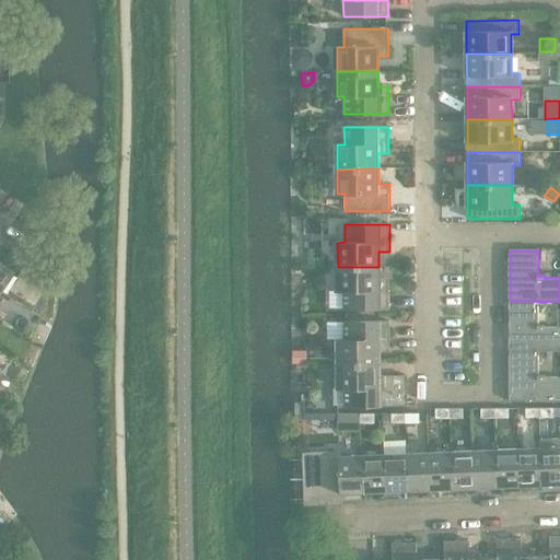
[(0,263),(0,291),(2,293),(15,273),(0,263)]
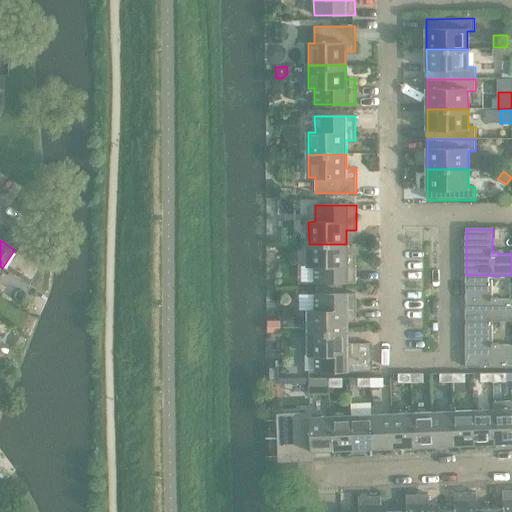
[(346,244),(309,244),(309,266),(315,266),(315,282),(356,282),(356,257),(346,257),(346,244)]
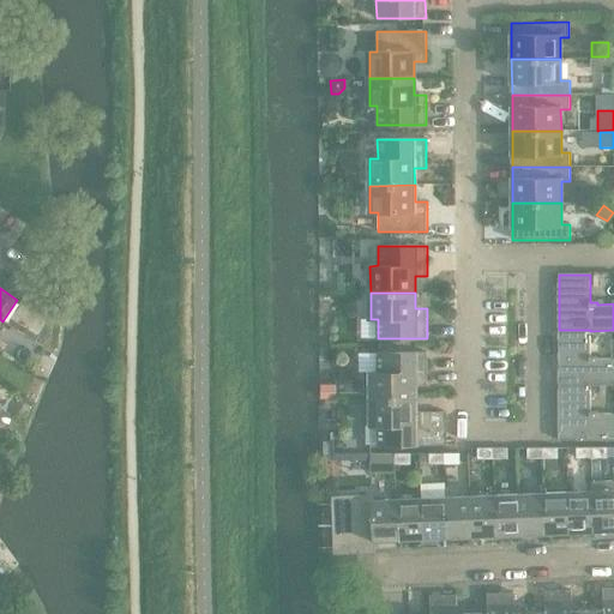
[(590,330),(559,330),(559,366),(559,385),(591,385),(591,386),(613,385),(613,359),(597,360),(597,357),(590,357),(590,331),(590,330)]
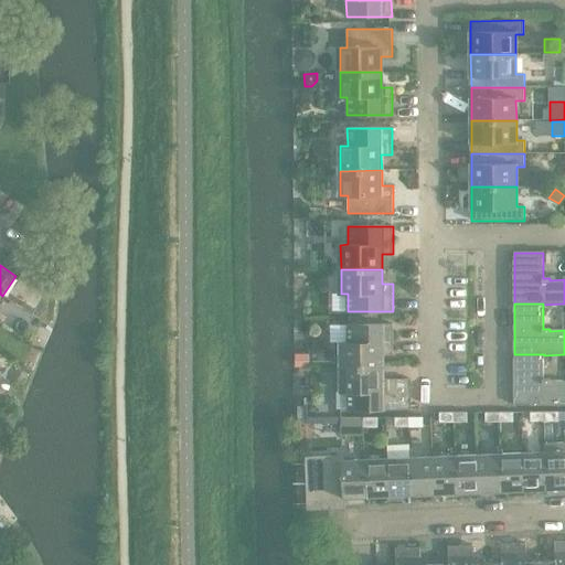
[(341,343),(341,368),(382,368),(382,352),(393,352),(393,324),(348,326),(348,343),(341,343)]
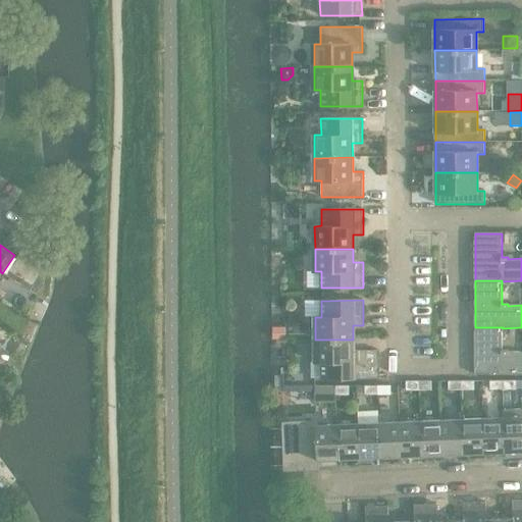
[(503,327),(475,327),(475,375),(521,374),(521,352),(508,353),(508,351),(503,351),(503,328),(503,327)]
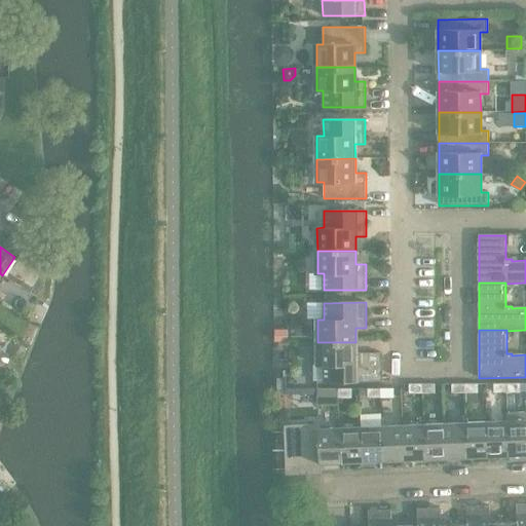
[(355,342),(317,342),(317,366),(325,366),(325,382),(367,381),(366,357),(365,357),(355,357),(355,342)]
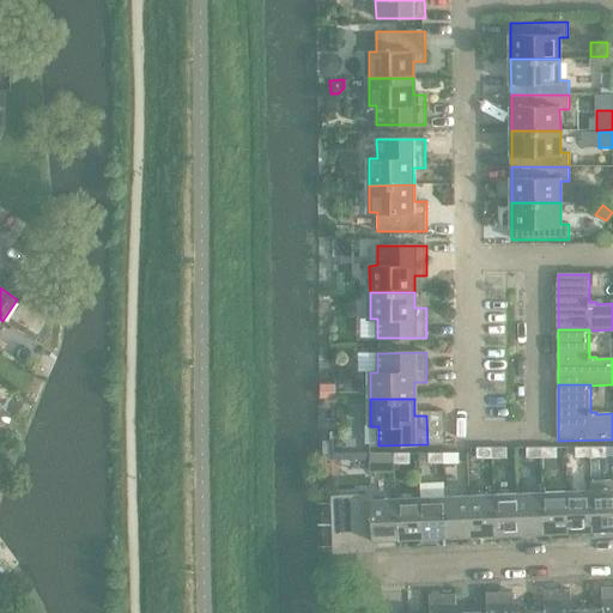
[(425,412),(425,416),(426,416),(428,444),(445,444),(445,412),(425,412)]
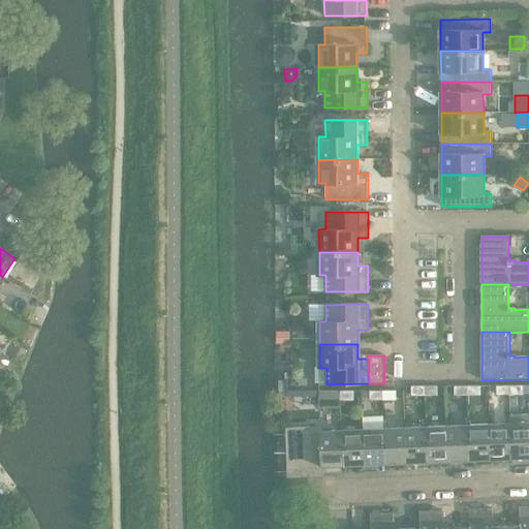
[(287,382),(279,382),(279,392),(287,392),(287,382)]
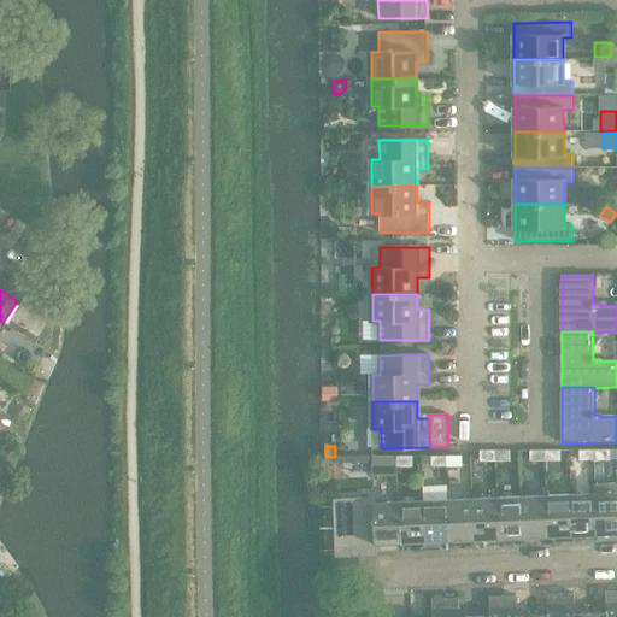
[(495,462),(495,451),(480,451),(480,462),(495,462)]
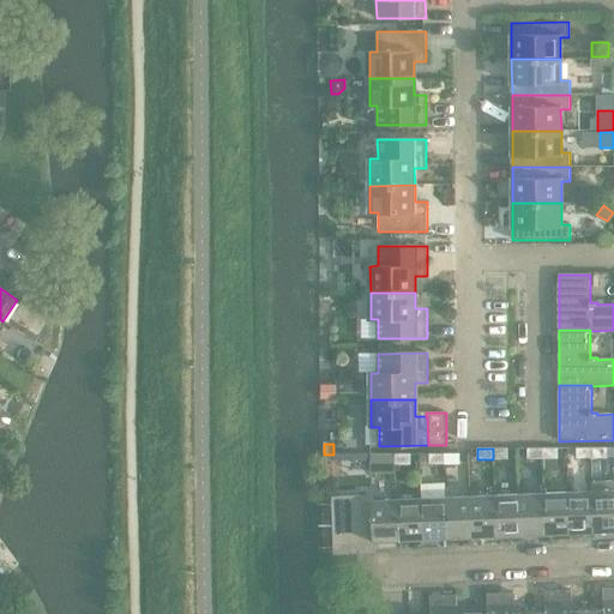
[(507,449),(493,449),(493,459),(507,459),(507,449)]
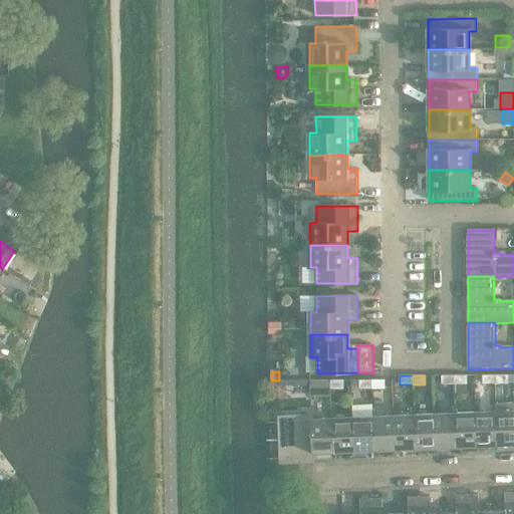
[(454,384),(454,375),(442,375),(442,384),(454,384)]
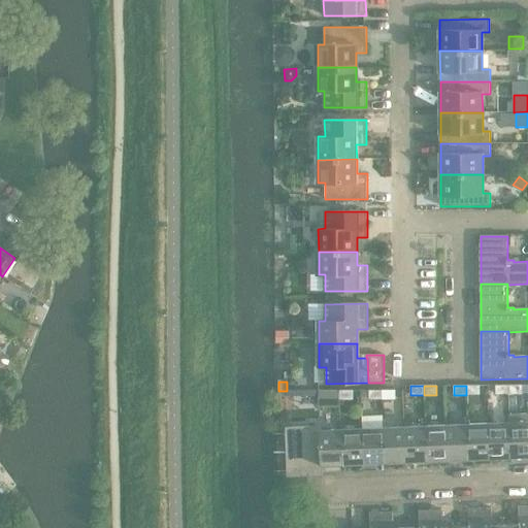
[(480,386),(466,386),(466,395),(480,395),(480,386)]
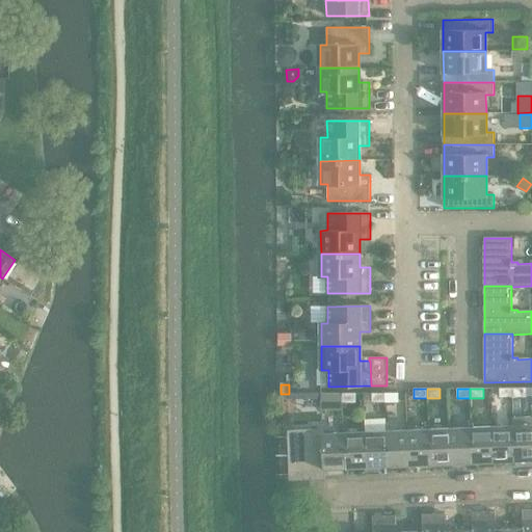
[(512,398),(512,389),(500,389),(500,398),(512,398)]
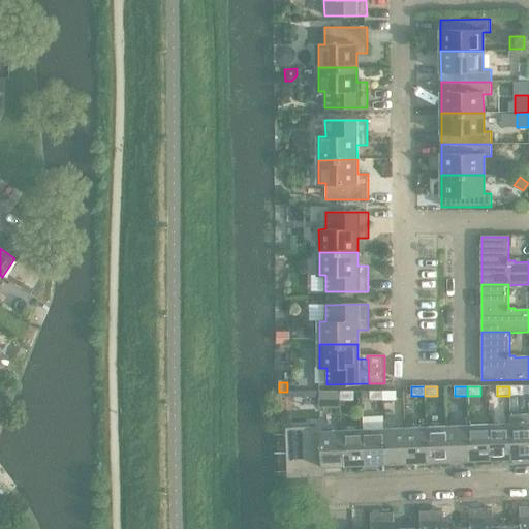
[(523,386),(509,386),(509,396),(523,395),(523,386)]
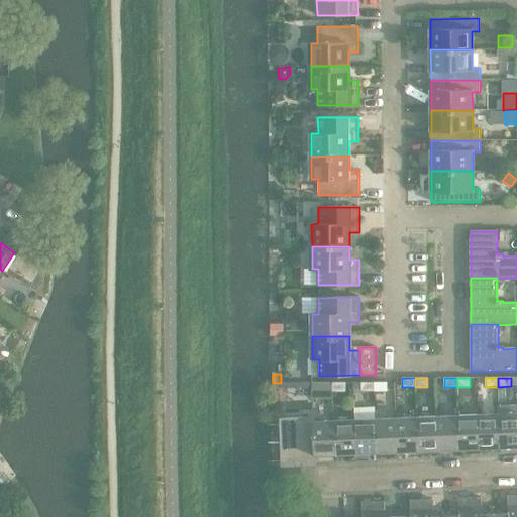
[(312,383),(312,389),(312,399),(333,399),(333,392),(332,383),(312,383)]
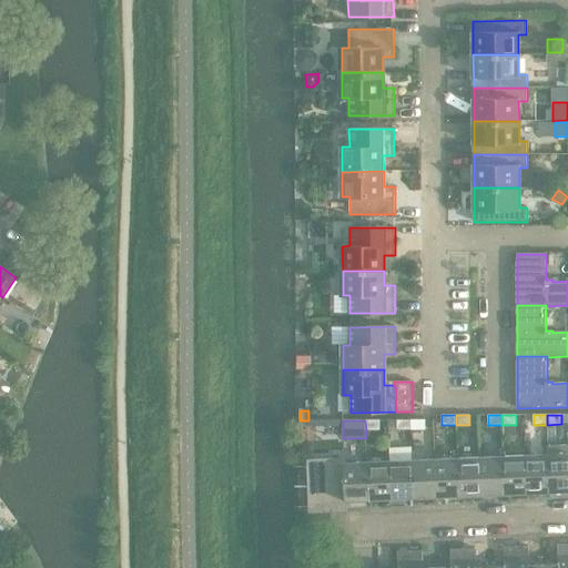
[(379,421),(365,421),(366,430),(379,430),(379,421)]
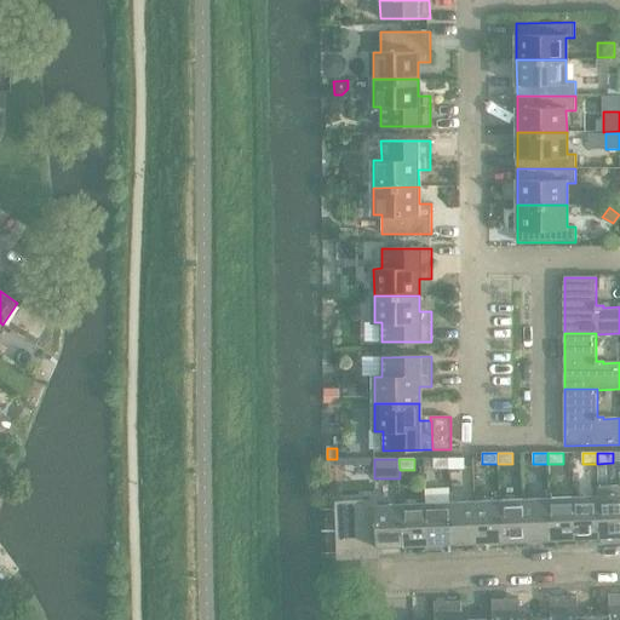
[(449,469),(449,459),(434,459),(434,470),(449,469)]
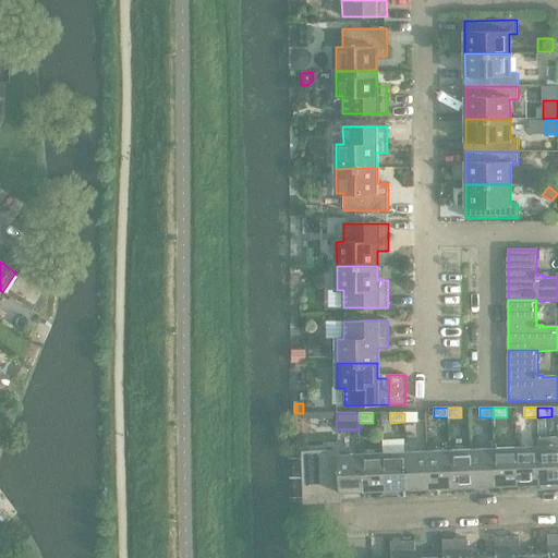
[(417,413),(404,413),(404,422),(417,422),(417,413)]
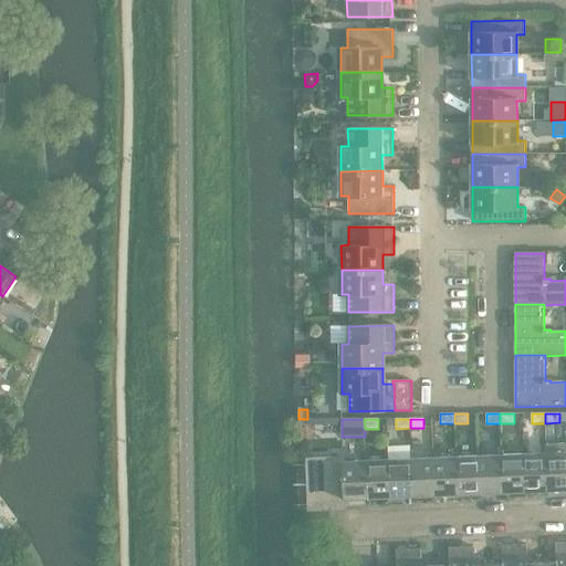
[(565,452),(546,453),(548,491),(565,489),(565,452)]
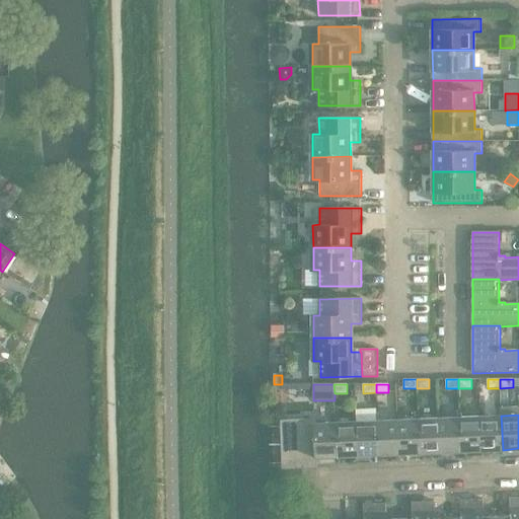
[(501,416),(480,417),(483,451),(503,450),(501,416)]
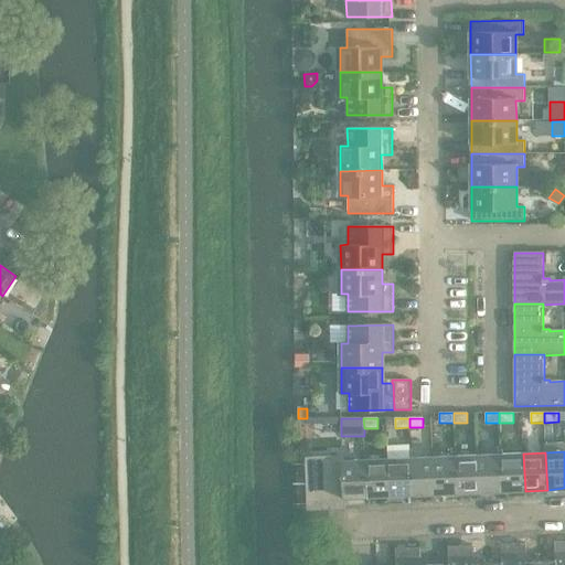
[(523,454),(501,455),(502,491),(525,491),(523,454)]
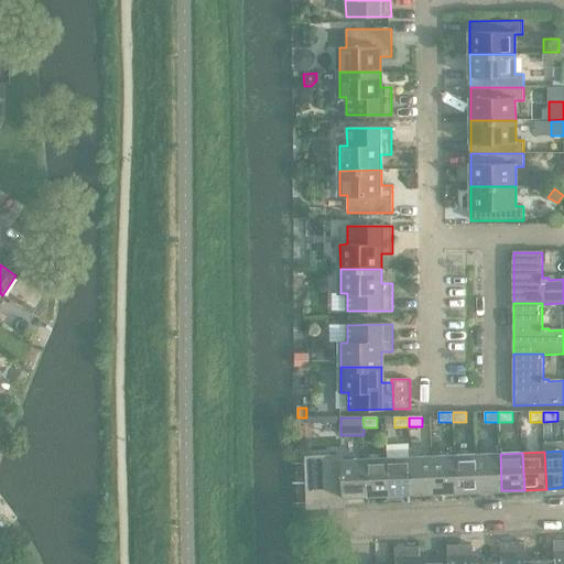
[(500,454),(477,455),(479,491),(501,490),(500,454)]
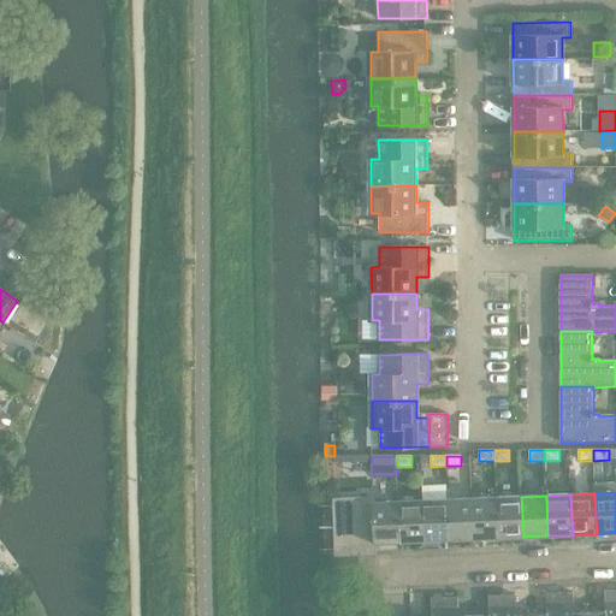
[(521,497),(497,498),(498,538),(523,537),(521,497)]
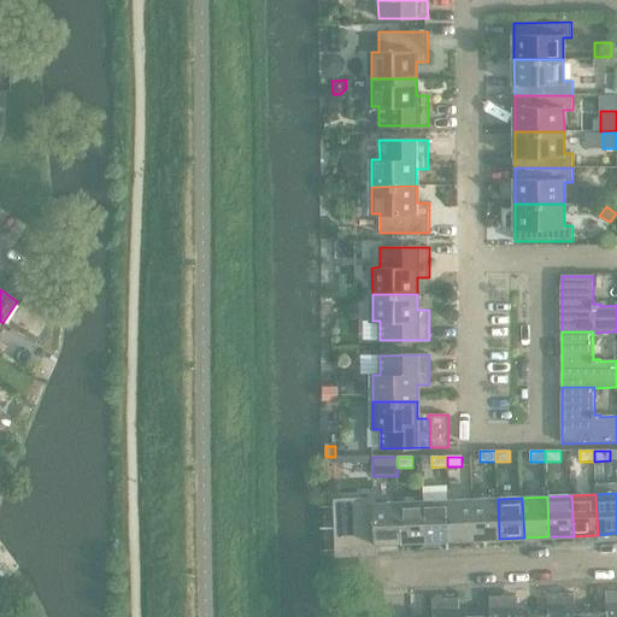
[(400,544),(399,503),(375,504),(374,499),(335,500),(338,556),(376,553),(376,544),(400,544)]
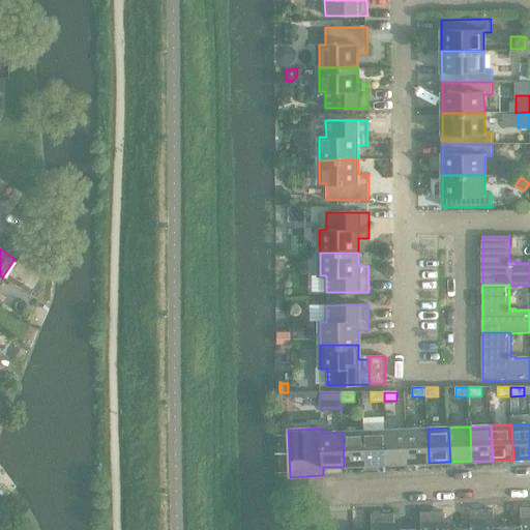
[(406,429),(385,430),(386,465),(407,464),(406,429)]
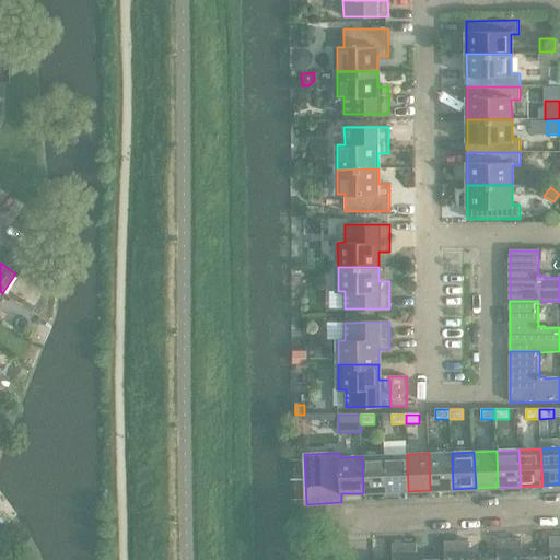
[(452,453),(429,453),(430,490),(453,489),(452,453)]
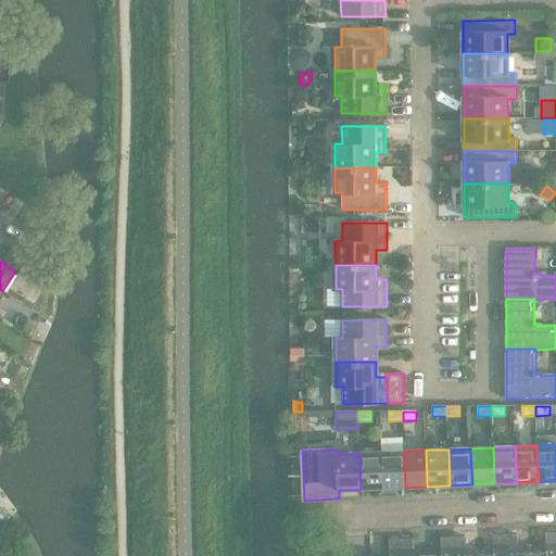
[(404,451),(381,452),(383,489),(405,488),(404,451)]
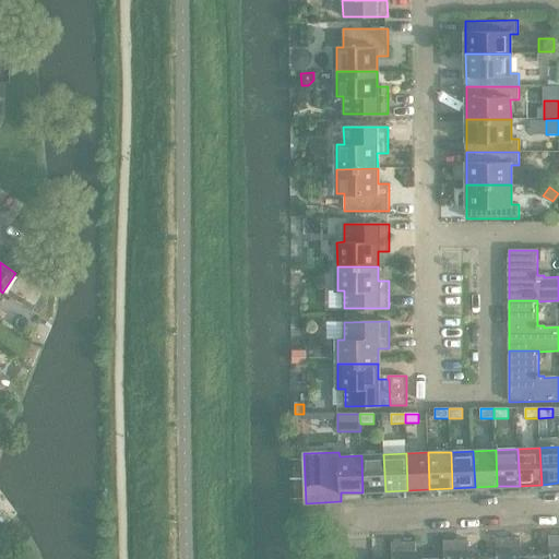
[(383,454),(361,455),(363,492),(385,491),(383,454)]
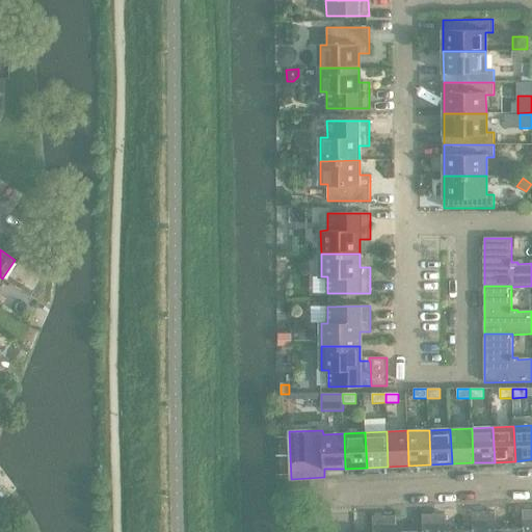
[(523,528),(509,528),(509,531),(531,531),(531,509),(523,510),(523,528)]
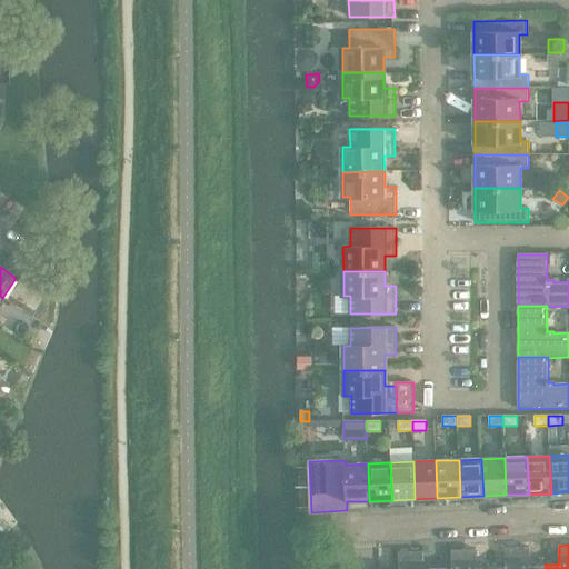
[(530,547),(517,548),(518,568),(545,568),(545,565),(530,566),(530,547)]
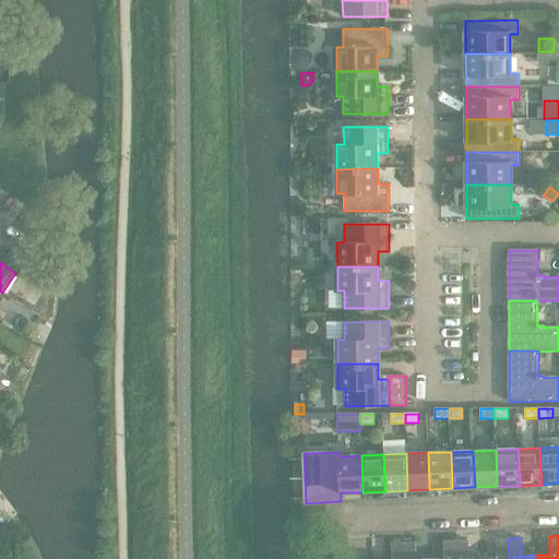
[(497,557),(483,557),(483,558),(509,558),(508,538),(496,538),(497,557)]
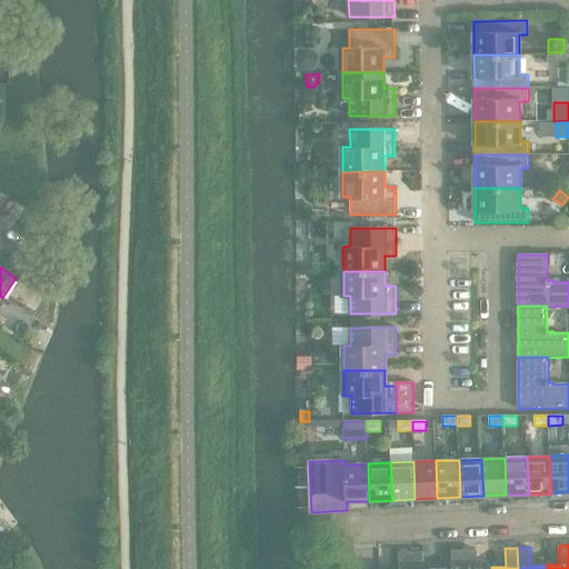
[(477,549),(463,550),(463,568),(491,568),(491,567),(477,568),(477,549)]
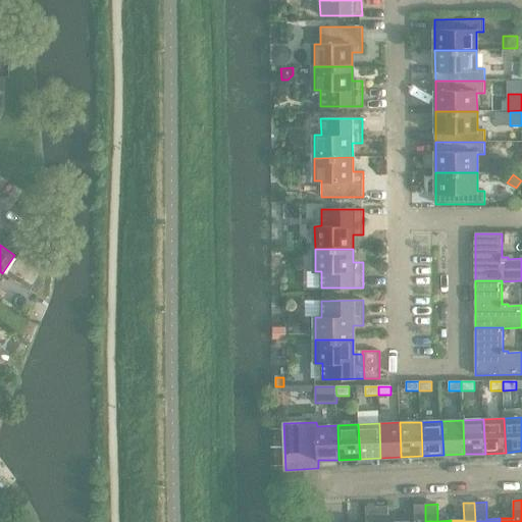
[(415,521),(407,521),(425,521),(425,505),(414,505),(415,521)]
